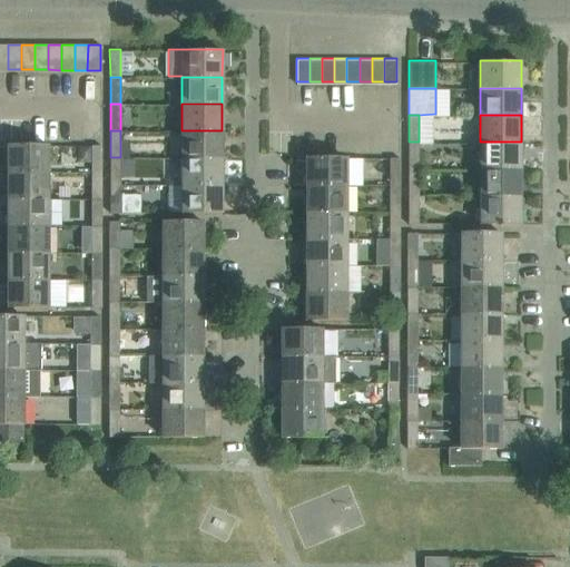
[(222,157),(222,130),(182,130),(182,157),(222,157)]
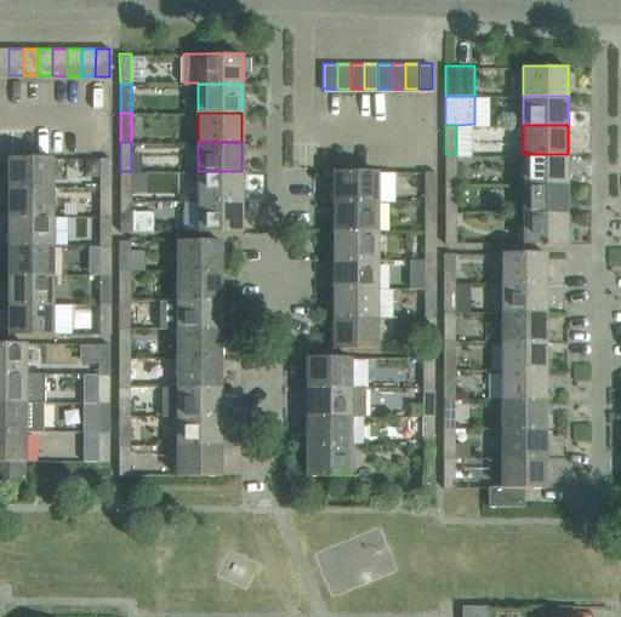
[(456,183),(456,154),(445,154),(445,183),(456,183)]
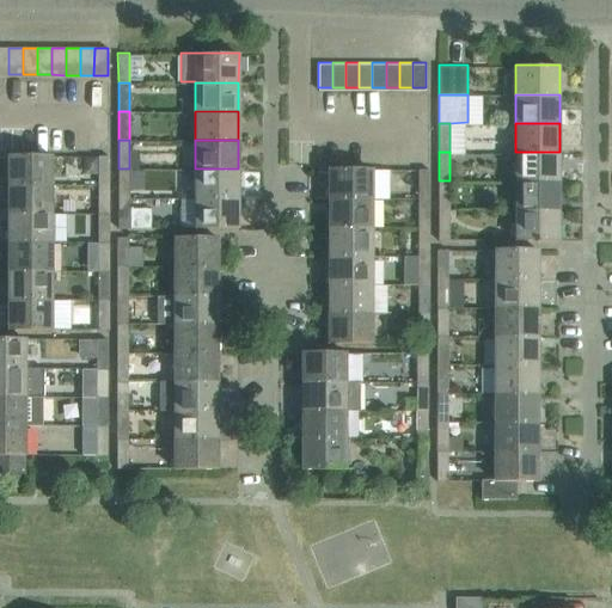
[(560,180),(560,152),(515,152),(515,180),(560,180)]
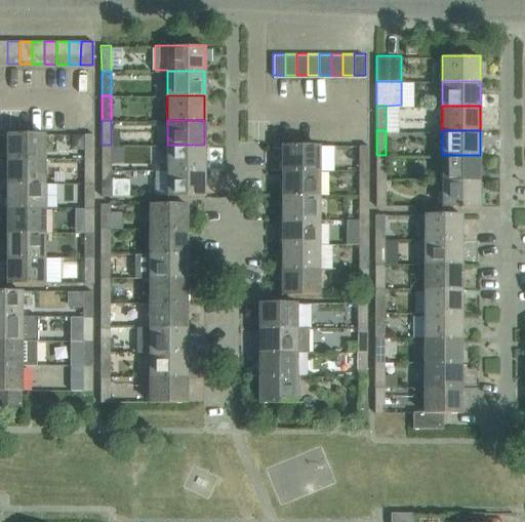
[(44,157),(44,132),(6,132),(6,157),(44,157)]
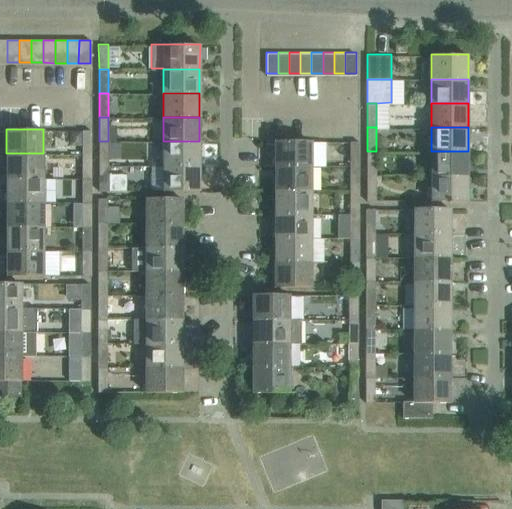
[(91,153),(91,129),(82,129),(82,153),(91,153)]
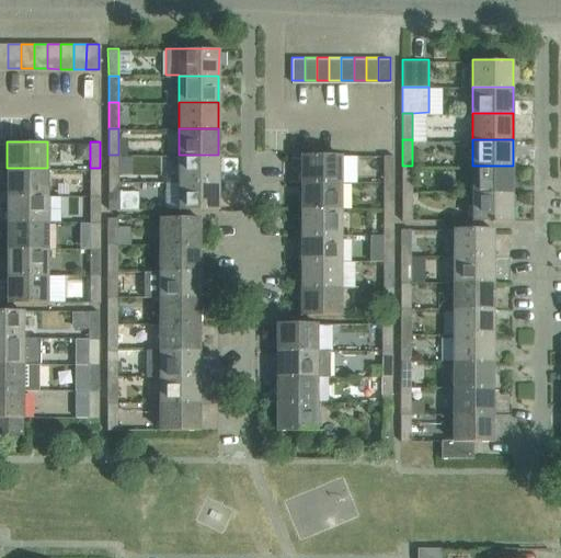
[(342,181),(342,154),(301,154),(301,181),(342,181)]
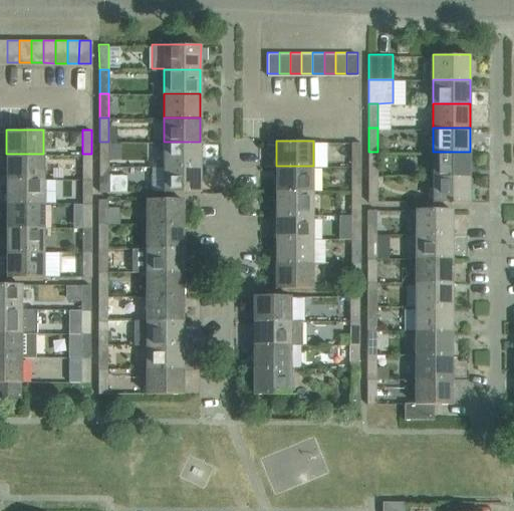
[(361,166),(361,141),(351,141),(351,166),(361,166)]
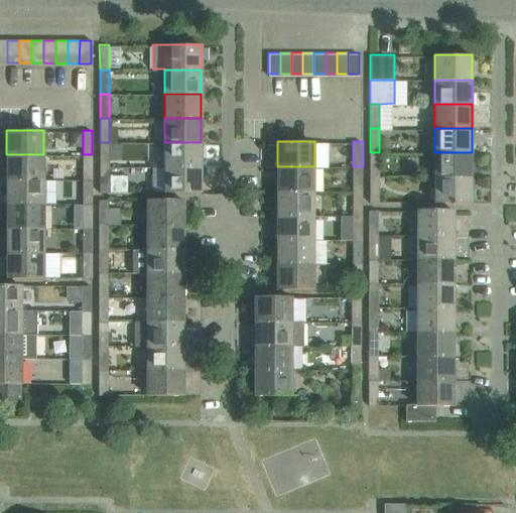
[(109,165),(109,142),(100,142),(100,166),(109,165)]
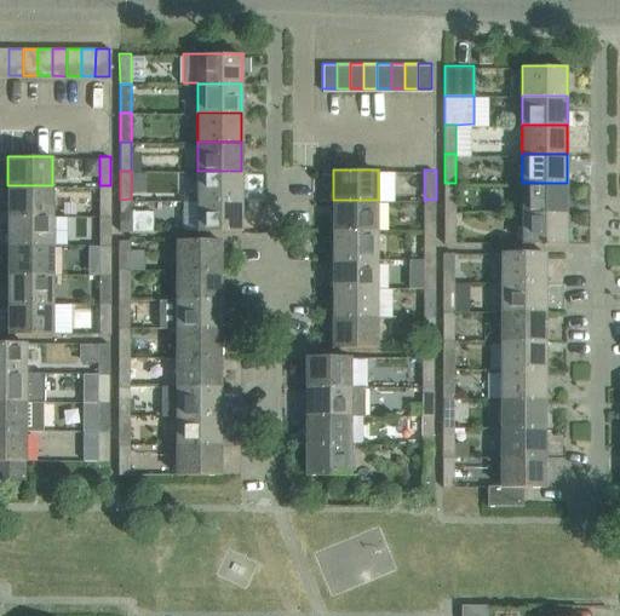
[(241,200),(241,171),(197,171),(197,200),(241,200)]
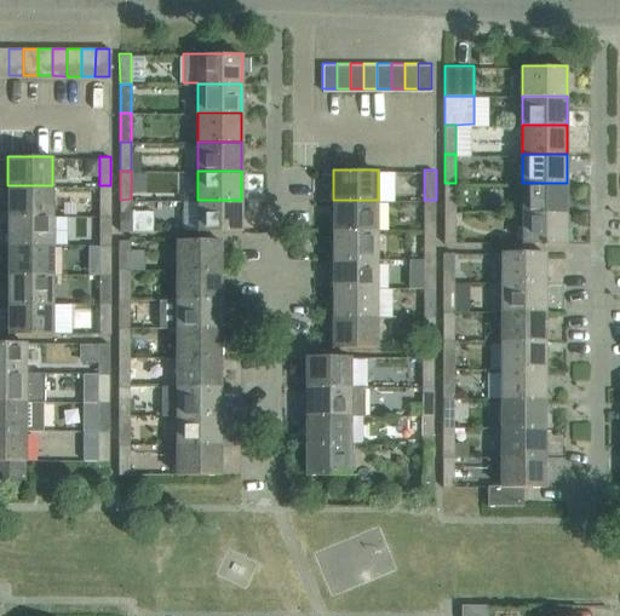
[(455,212),(455,183),(445,183),(445,212),(455,212)]
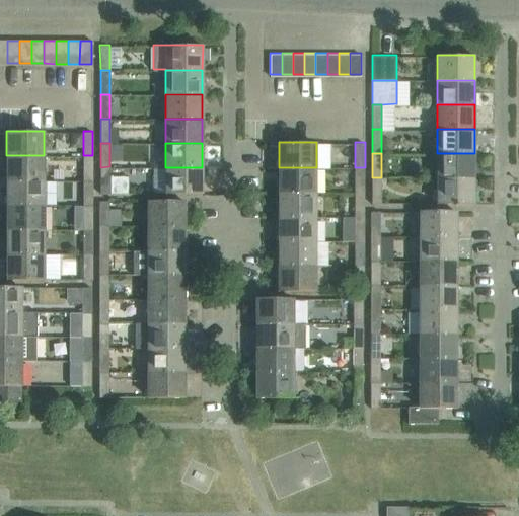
[(474,177),(474,153),(437,153),(437,177),(474,177)]
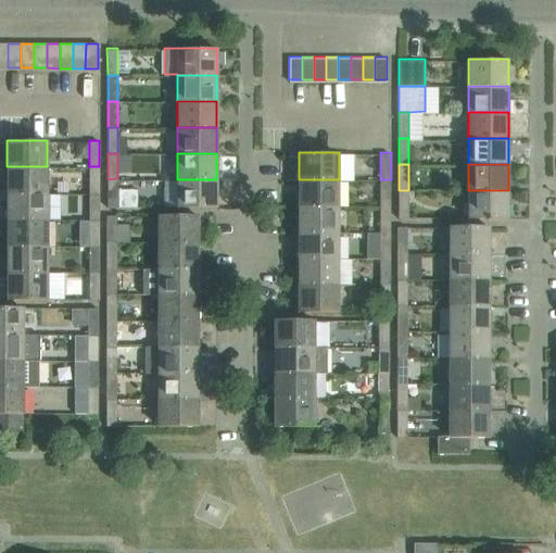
[(47,192),(47,166),(7,166),(7,192),(47,192)]
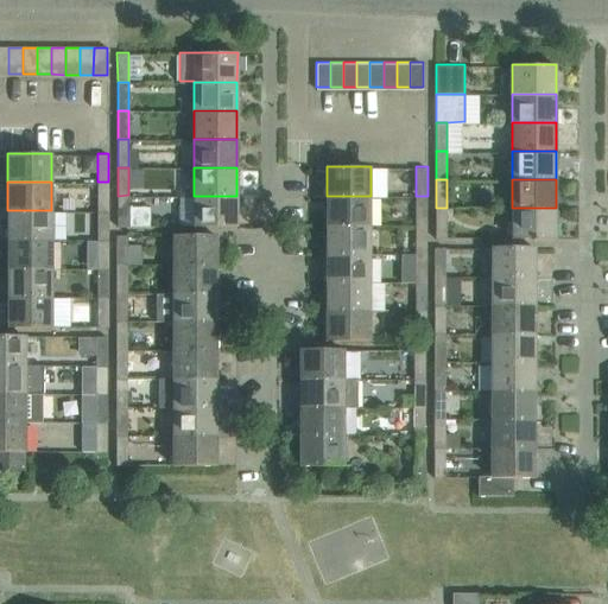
[(109,210),(108,182),(97,182),(97,210),(109,210)]
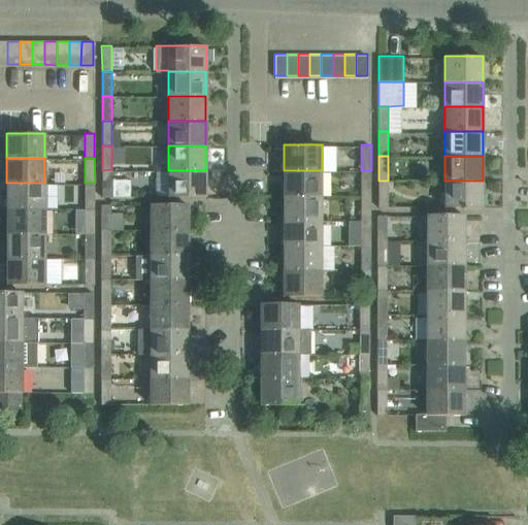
[(111,195),(111,169),(102,170),(102,195),(111,195)]
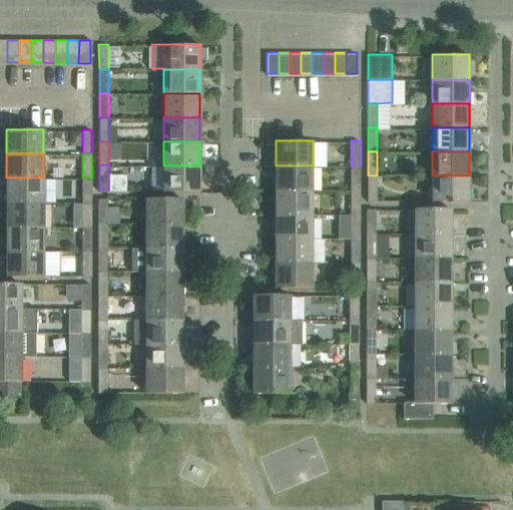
[(199,189),(199,165),(163,165),(151,165),(151,189),(199,189)]
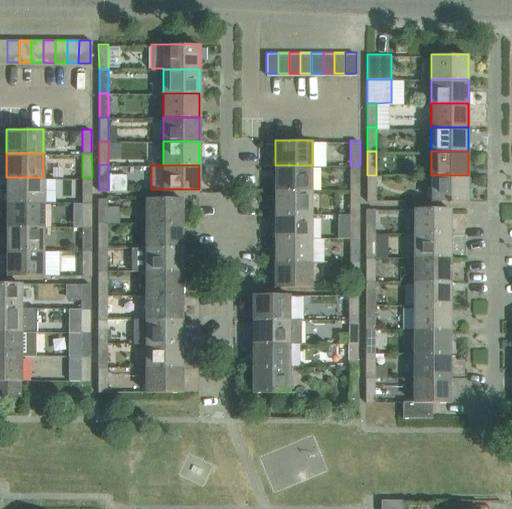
[(312,189),(312,165),(275,165),(275,189),(312,189)]
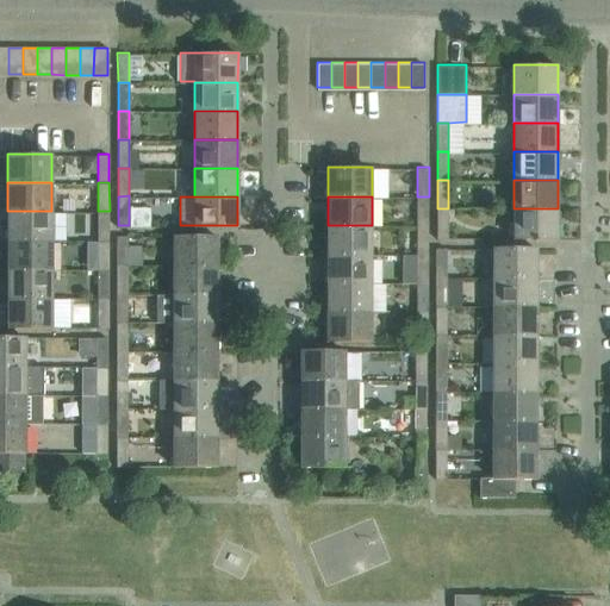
[(428,224),(429,197),(417,197),(417,224),(428,224)]
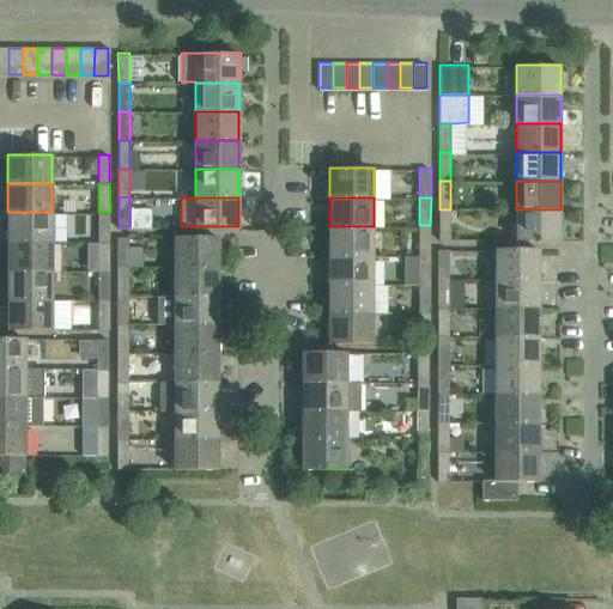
[(450,238),(450,209),(439,209),(439,238),(450,238)]
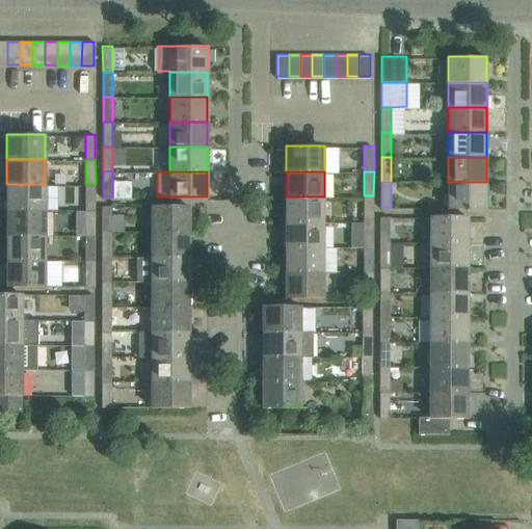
[(486,207),(486,182),(448,182),(448,207),(486,207)]
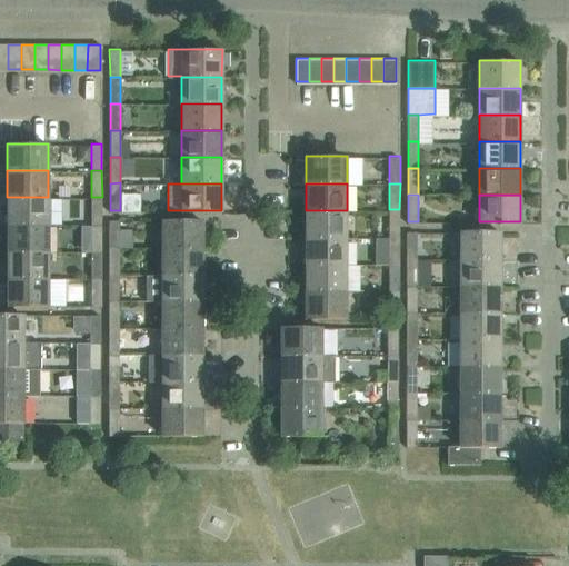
[(48,224),(48,197),(7,197),(8,224),(48,224)]
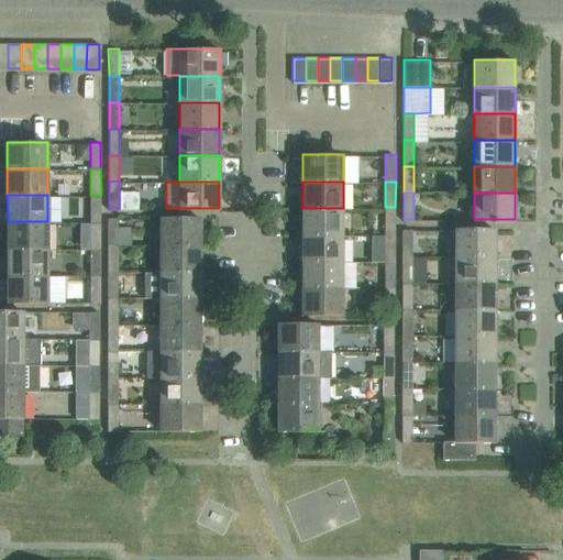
[(101,221),(101,195),(90,195),(91,221),(101,221)]
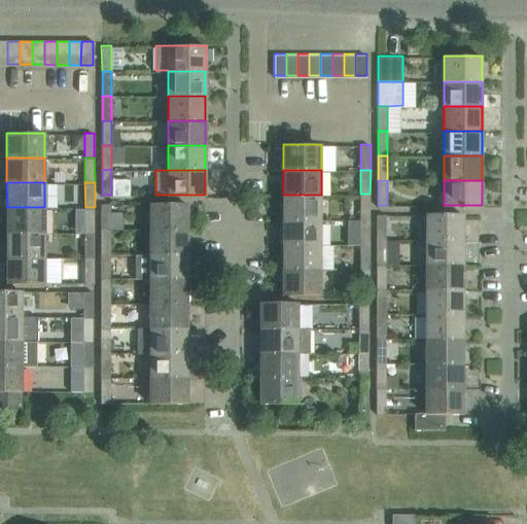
[(370,218),(370,194),(360,194),(360,218),(370,218)]
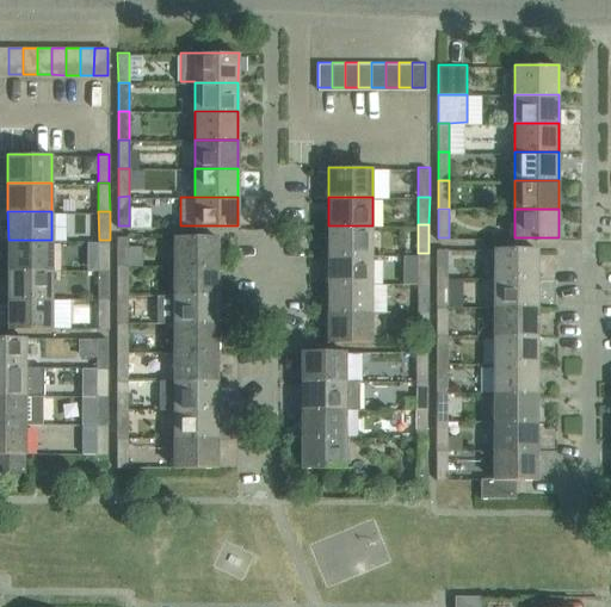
[(372,253),(372,225),(328,225),(328,253),(372,253)]
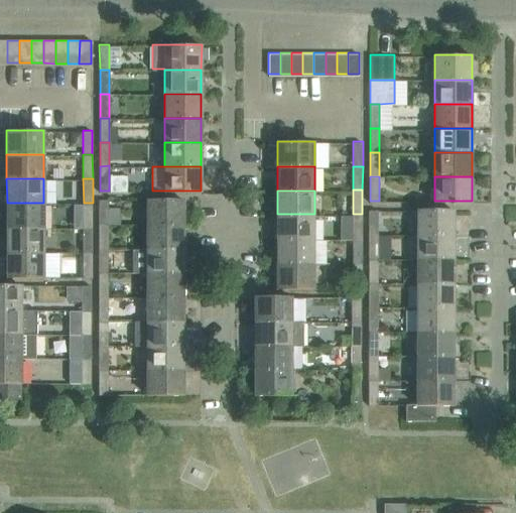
[(99,199),(99,224),(108,224),(108,199),(99,199)]
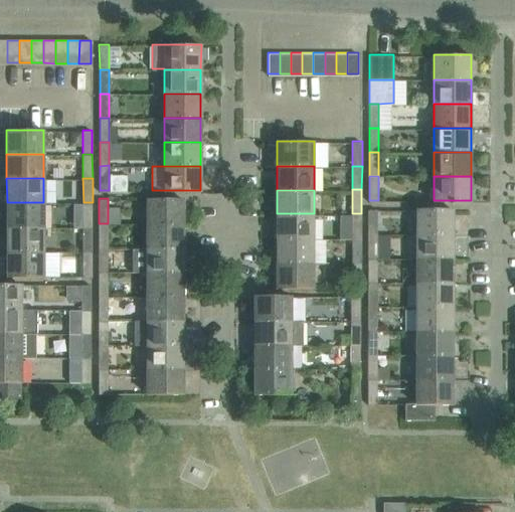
[(147,198),(147,223),(183,223),(183,198),(147,198)]
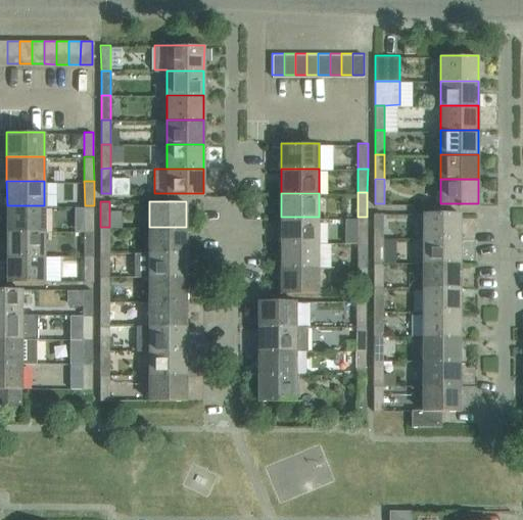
[(44,230),(44,205),(7,205),(7,230),(44,230)]
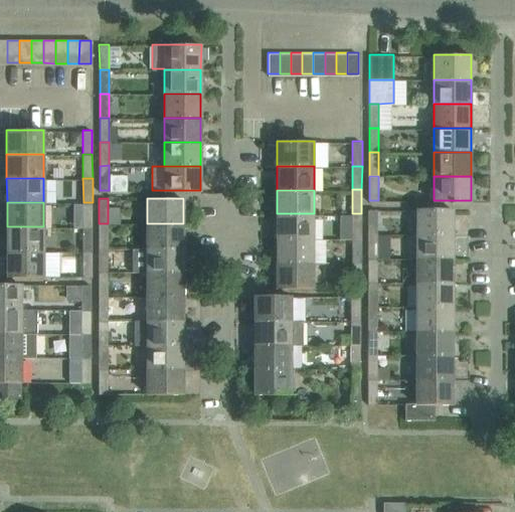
[(93,226),(93,202),(83,202),(83,226),(93,226)]
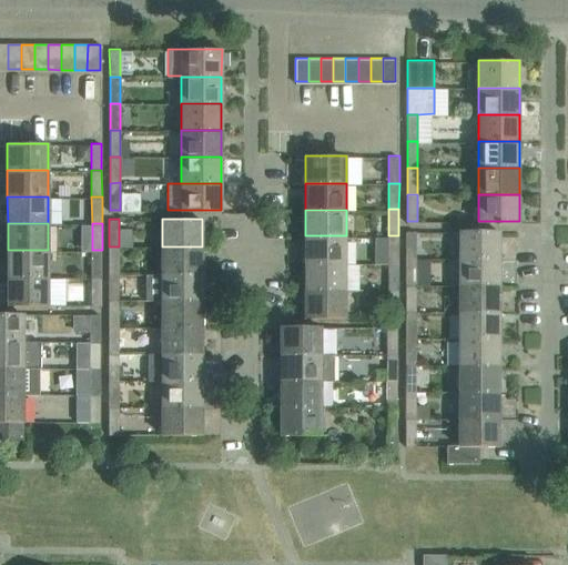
[(405,230),(405,258),(416,258),(416,230),(405,230)]
